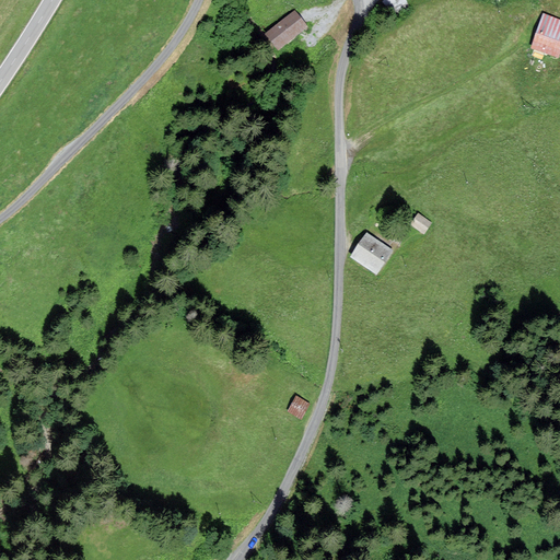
[(392,14),(408,2),(406,0),(381,0),(382,0),(392,14)]
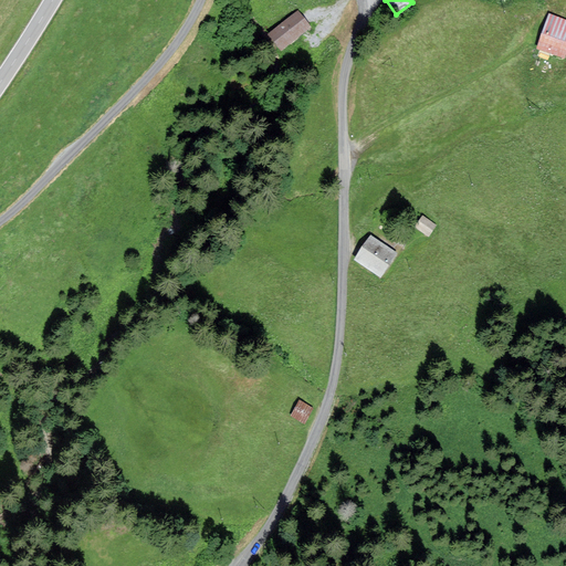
[(312,29),(297,12),(269,35),(282,53),(312,29)]
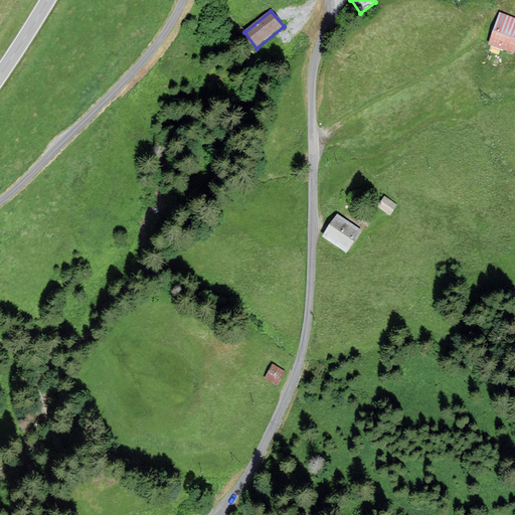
[(514,46),(514,19),(500,14),(491,44),(513,51),(514,46)]
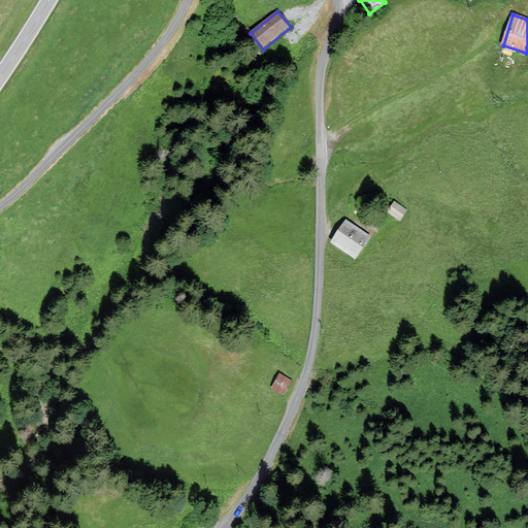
[(406,209),(394,201),(388,210),(400,219),(406,209)]
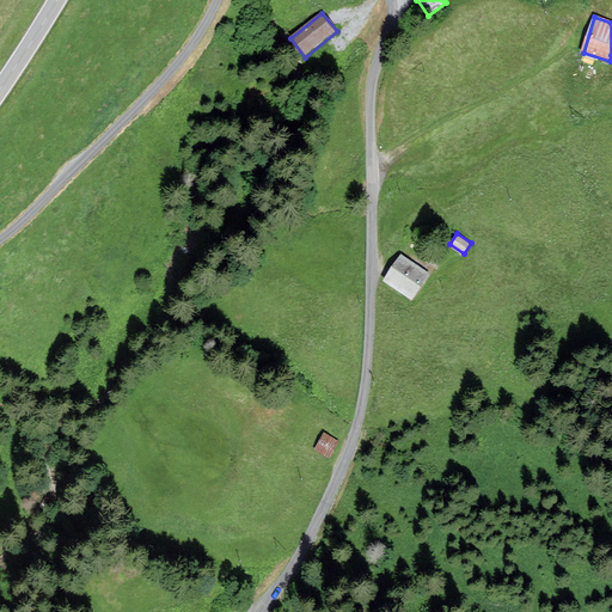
[(427,273),(399,255),(384,280),(411,298),(427,273)]
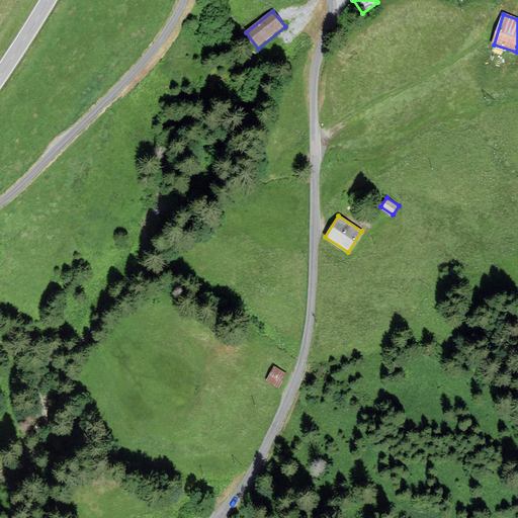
[(284,372),(272,367),(266,380),(278,385),(284,372)]
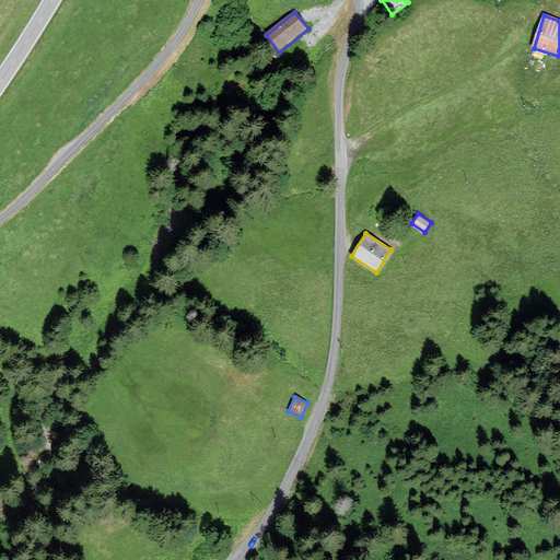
All buildings are outlined.
